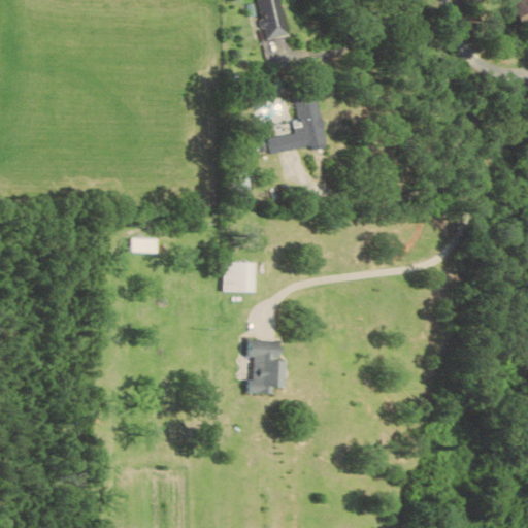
[(266,40),(289,36),(282,0),(259,0),(262,20),(266,40)]
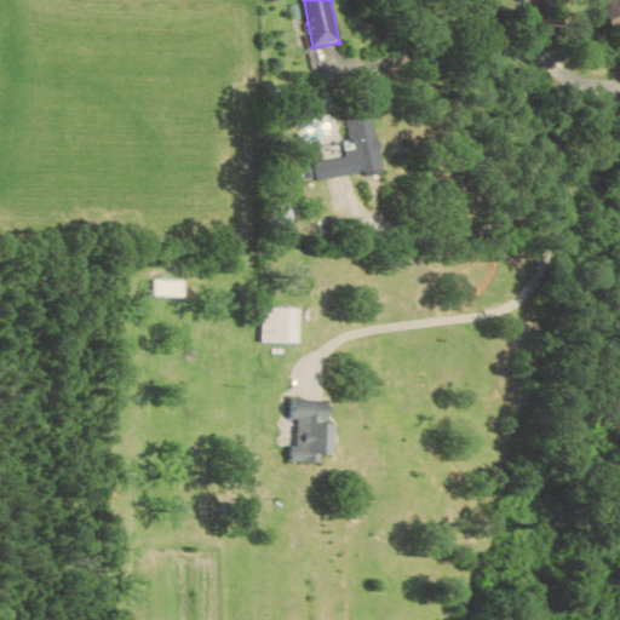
[(346,158),(314,164),(317,181),(366,172),(367,177),(384,173),(372,112),(346,116),(351,143),(344,144),(346,158)]
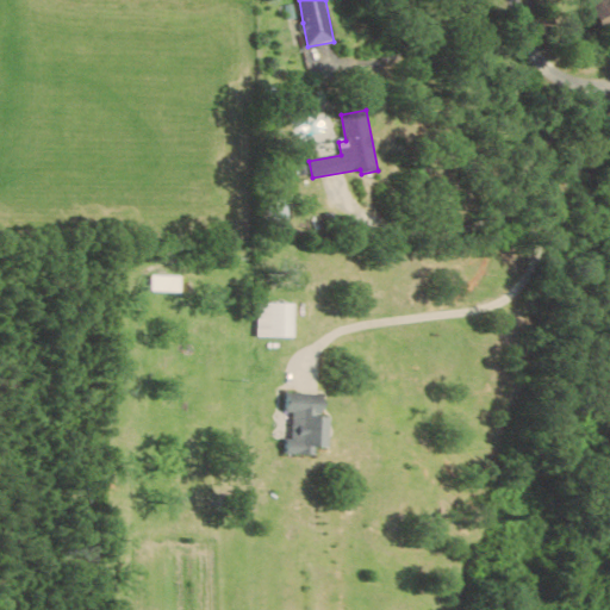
[(179,291),(179,275),(150,274),(150,291),(179,291)]
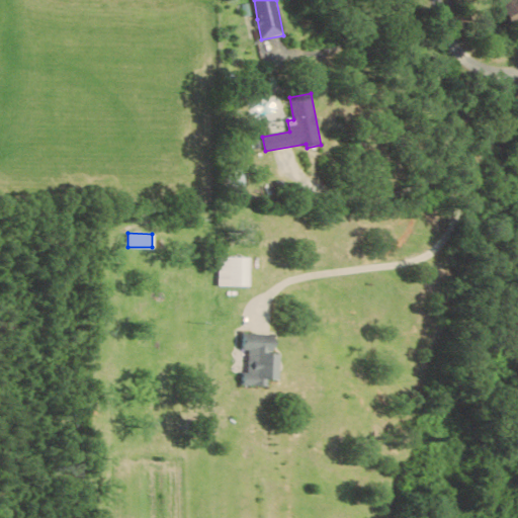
[(250,258),(219,257),(219,285),(249,285),(250,258)]
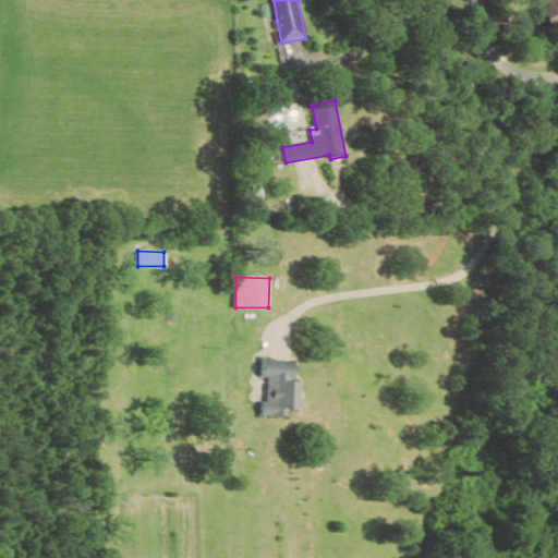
[(298,409),(299,365),(262,364),(262,377),(265,377),(264,414),(286,415),(286,408),(298,409)]
